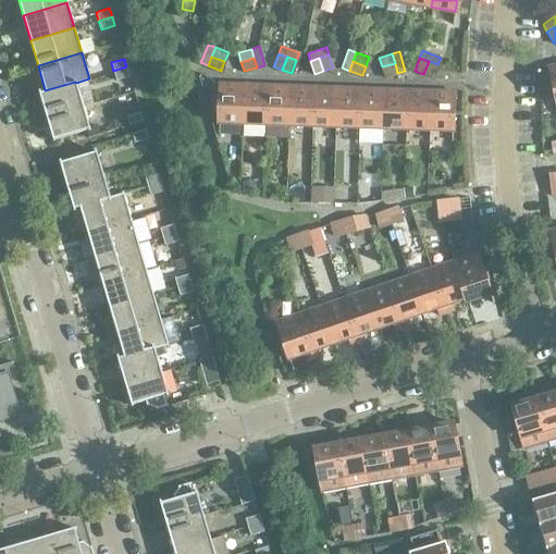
[(437,64),(429,61),(423,74),(432,77),(437,64)]
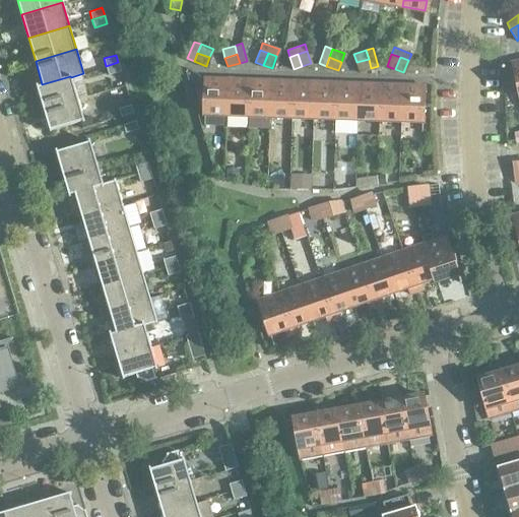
[(371,68),(369,59),(357,62),(359,71),(371,68)]
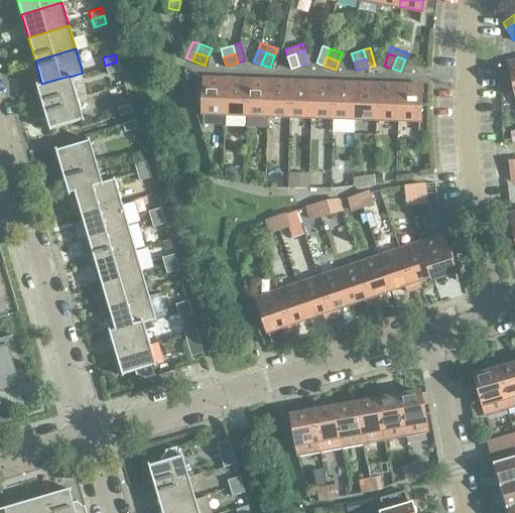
[(107,73),(119,70),(117,61),(105,66),(107,73)]
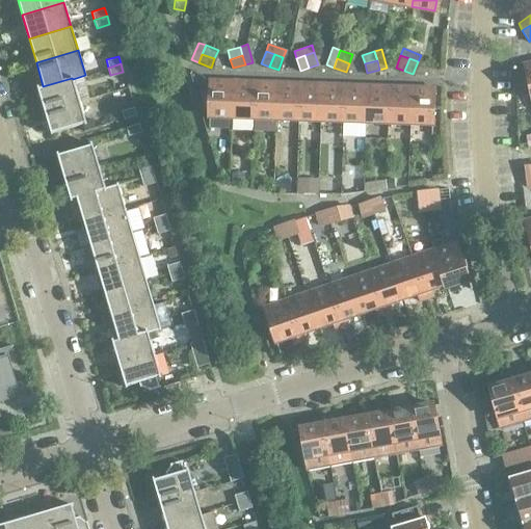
[(36,87),(44,110),(79,100),(73,79),(72,78),(43,86),(36,87)]
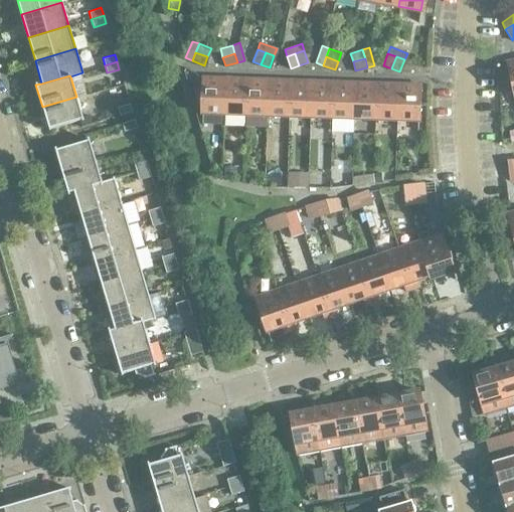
[(224,77),(202,77),(201,112),(223,113),(224,77)]
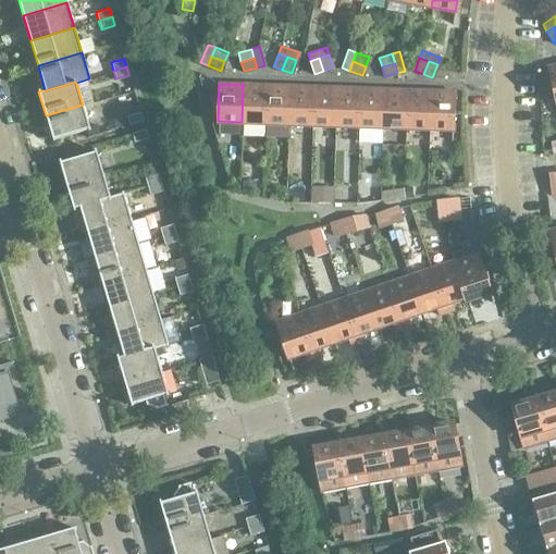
[(267,85),(243,84),(242,122),(264,123),(267,85)]
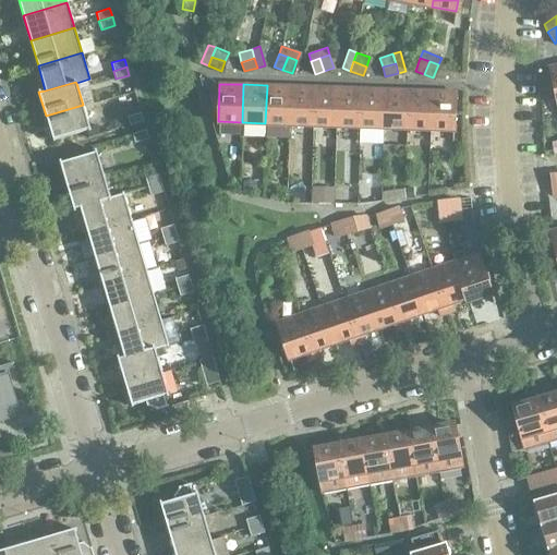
[(267,85),(265,123),(289,124),(290,86),(267,85)]
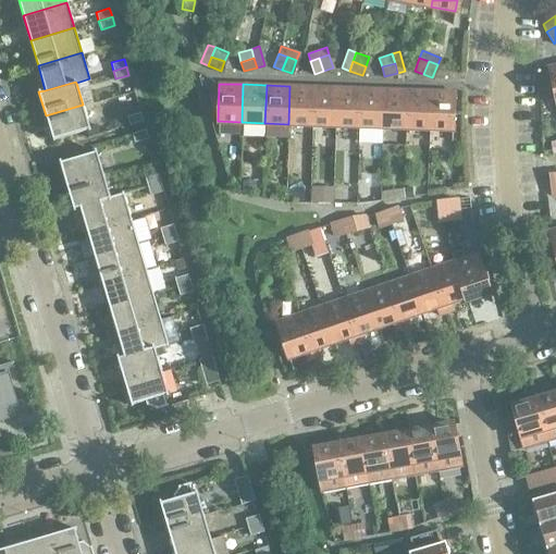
[(289,86),(288,124),(311,124),(312,87),(289,86)]
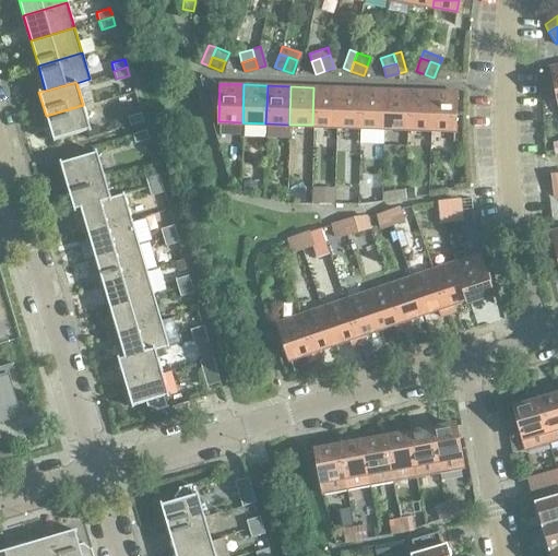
[(313,87),(312,125),(336,126),(337,87),(313,87)]
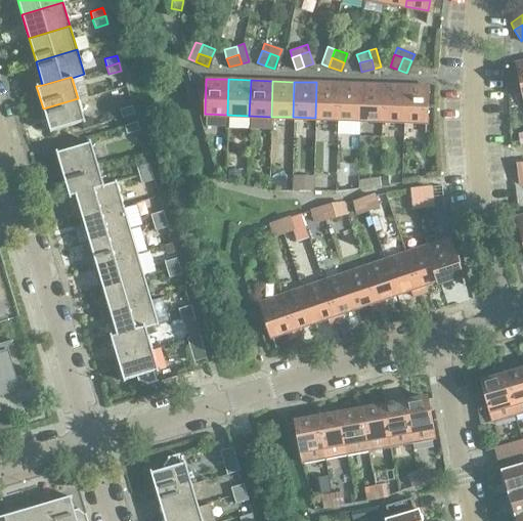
[(316,82),(315,118),(337,119),(338,83),(316,82)]
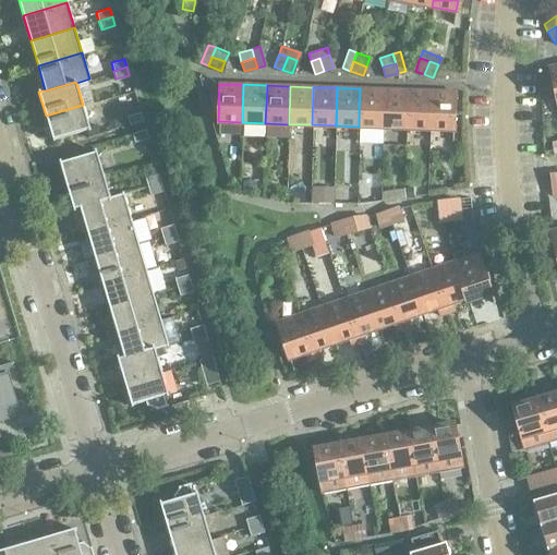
[(360,88),(359,127),(382,128),(384,89),(360,88)]
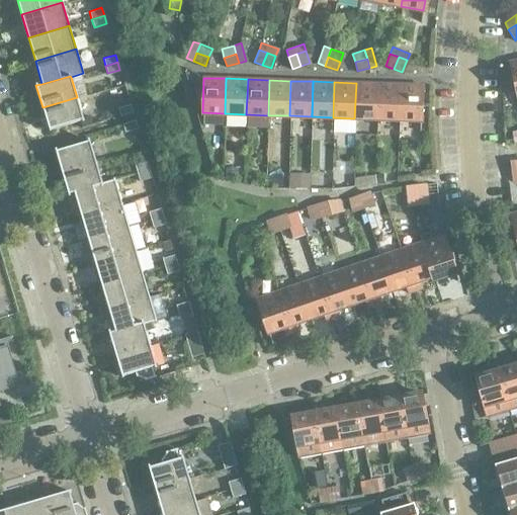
[(356,83),(354,118),(376,118),(377,83),(356,83)]
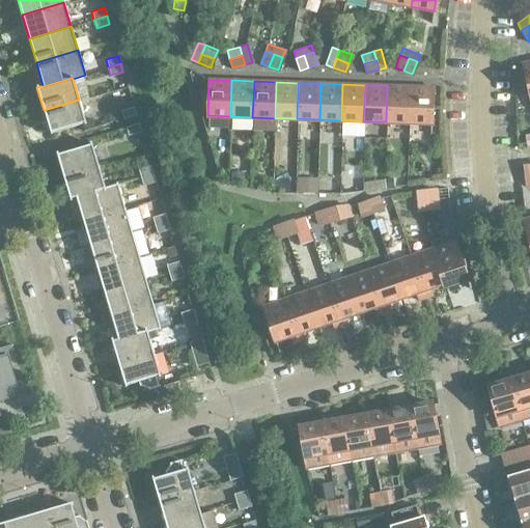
[(387,85),(386,121),(408,122),(409,86),(387,85)]
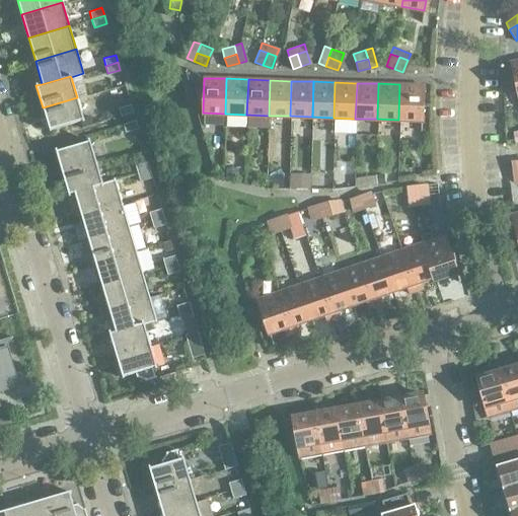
[(398,120),(421,121),(422,85),(399,84),(398,120)]
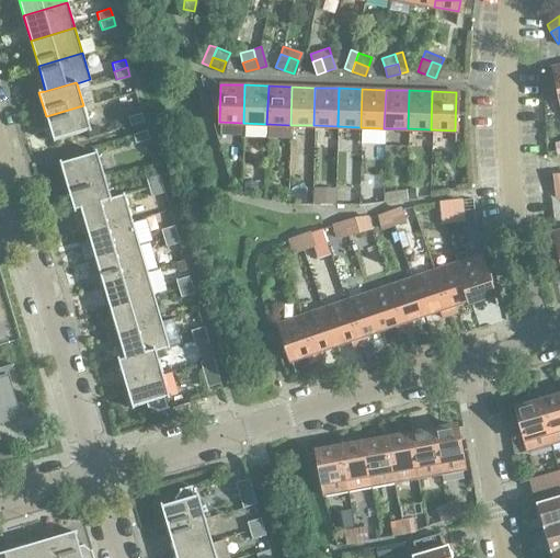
[(83,105),(46,116),(53,139),(90,128),(83,105)]
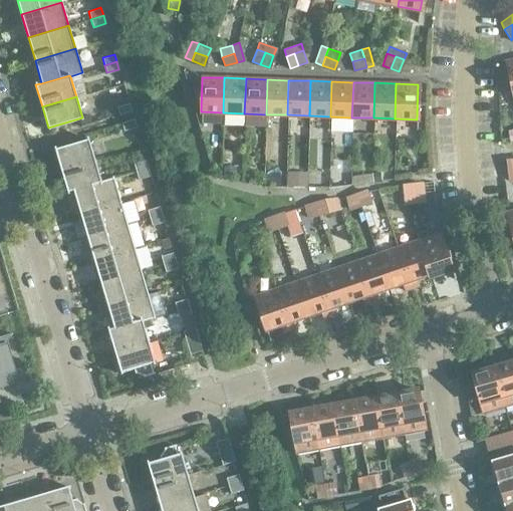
[(132,110),(129,102),(116,106),(118,114),(132,110)]
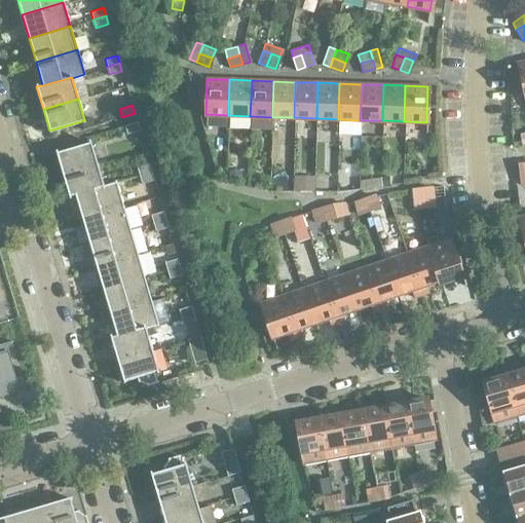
[(126,133),(139,129),(137,121),(124,124),(126,133)]
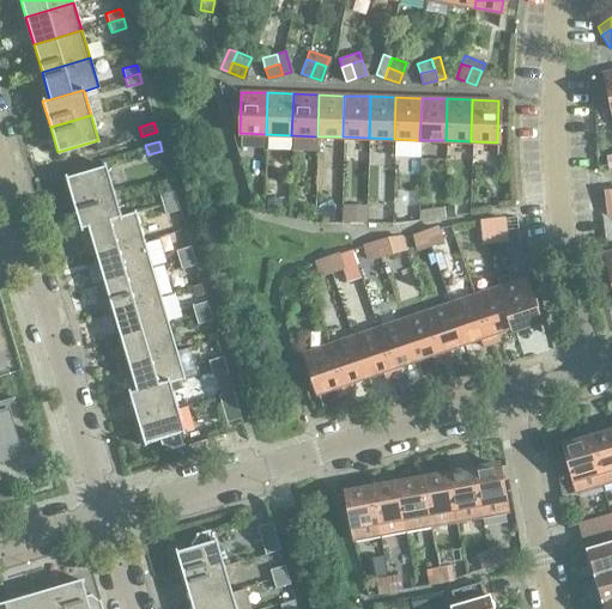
[(65,177),(73,203),(113,192),(105,165),(65,177)]
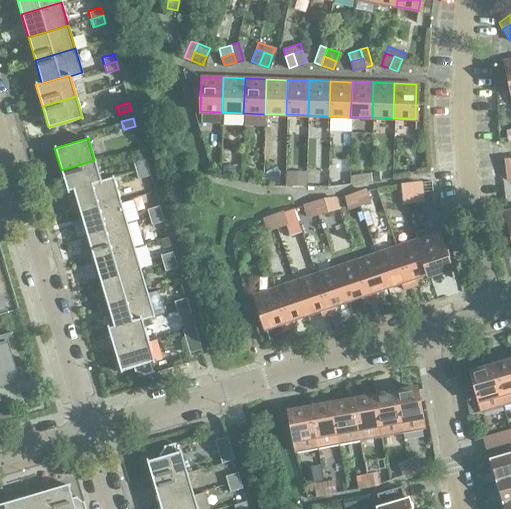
[(258,158),(259,181),(280,180),(280,166),(270,166),(270,157),(258,158)]
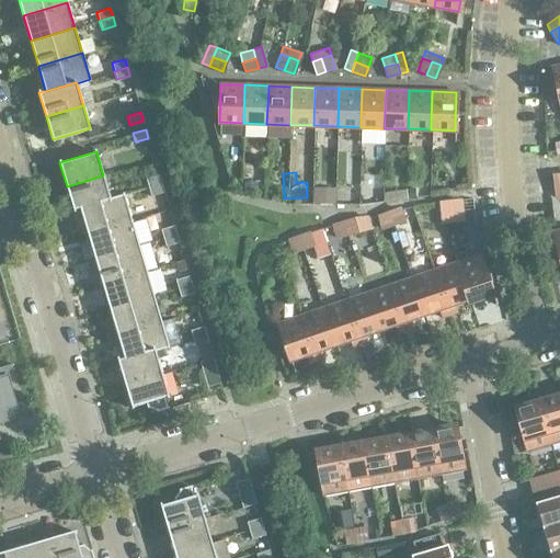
[(146,178),(148,186),(161,183),(159,174),(146,178)]
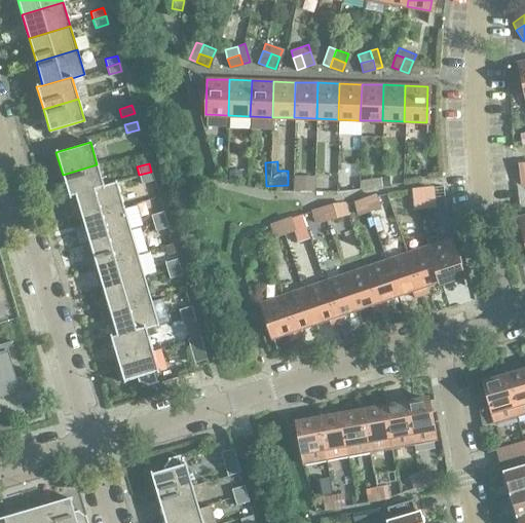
[(337,178),(354,178),(354,163),(337,163),(337,178)]
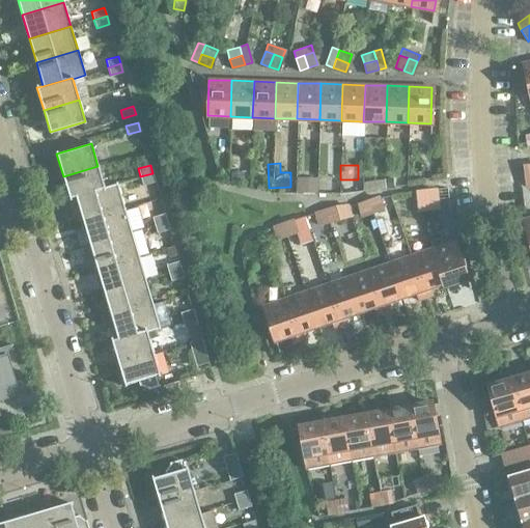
[(104,187),(98,166),(63,176),(70,198),(76,196),(104,187)]
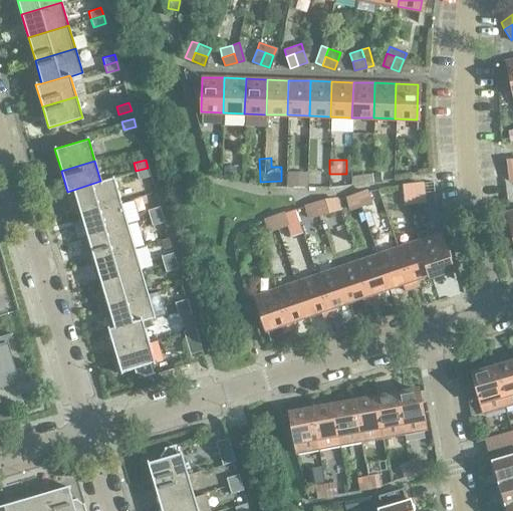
[(223,174),(235,174),(234,166),(223,165),(223,174)]
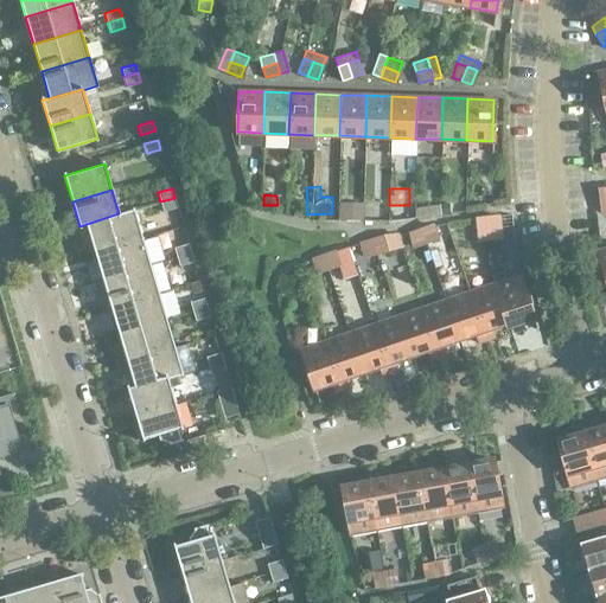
[(163,211),(177,206),(174,198),(160,201),(163,211)]
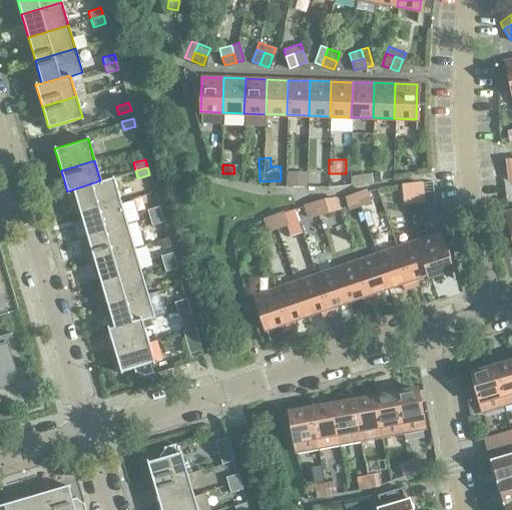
[(285,185),(302,185),(303,170),(286,170),(285,185)]
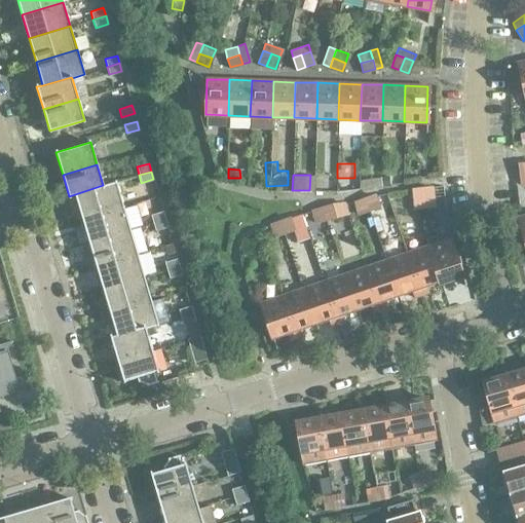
[(380,185),(389,184),(388,175),(379,176),(379,177),(380,185)]
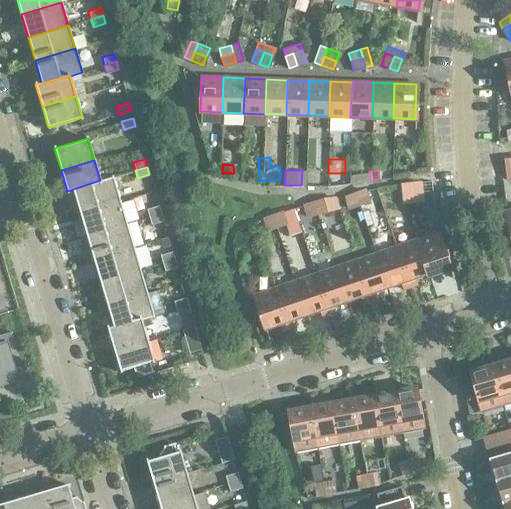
[(73,189),(79,212),(120,200),(113,176),(100,180),(73,189)]
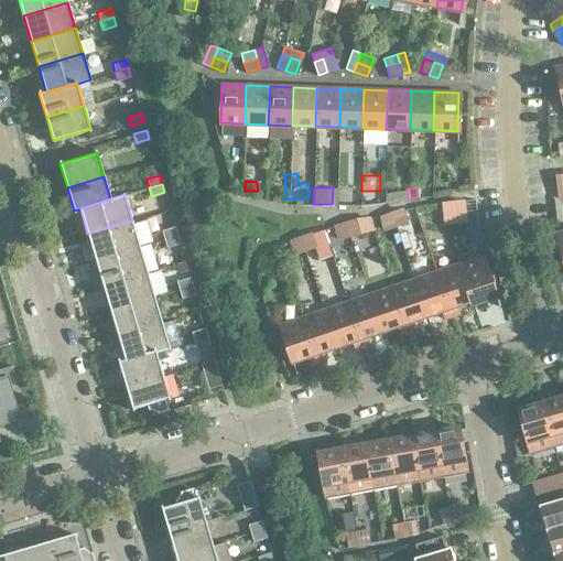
[(466,220),(463,201),(450,202),(452,223),(466,220)]
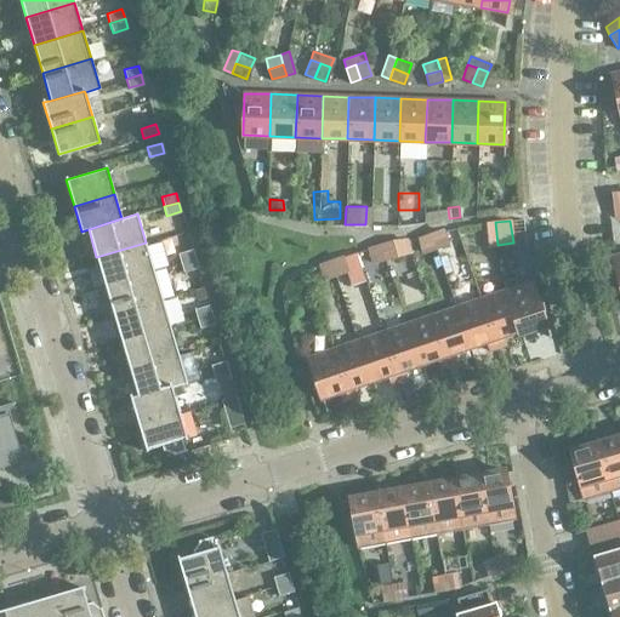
[(495,222),(487,223),(489,246),(498,245),(495,222)]
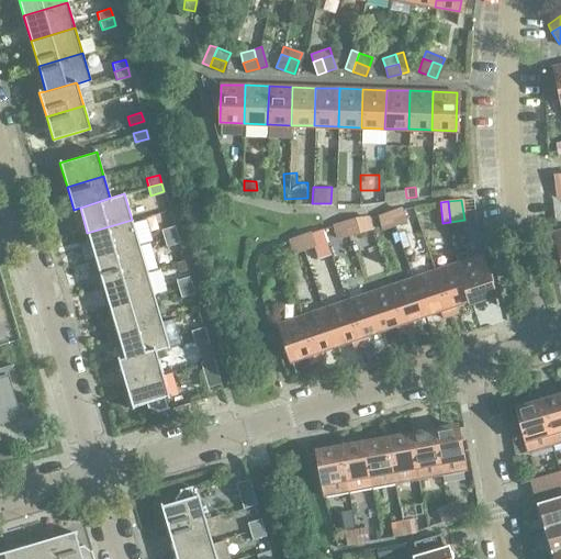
[(399,208),(389,211),(394,224),(404,221),(399,208)]
